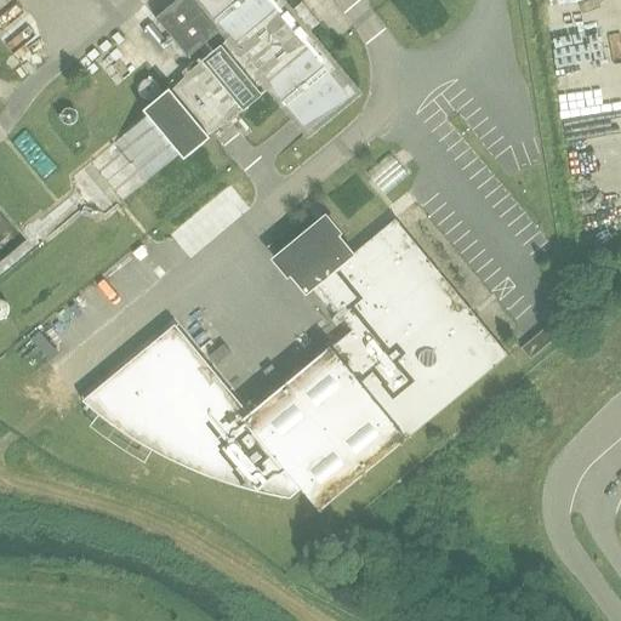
[(114,143),(147,182),(266,83),(308,134),(355,93),(278,0),(197,0),(234,44),(114,143)]
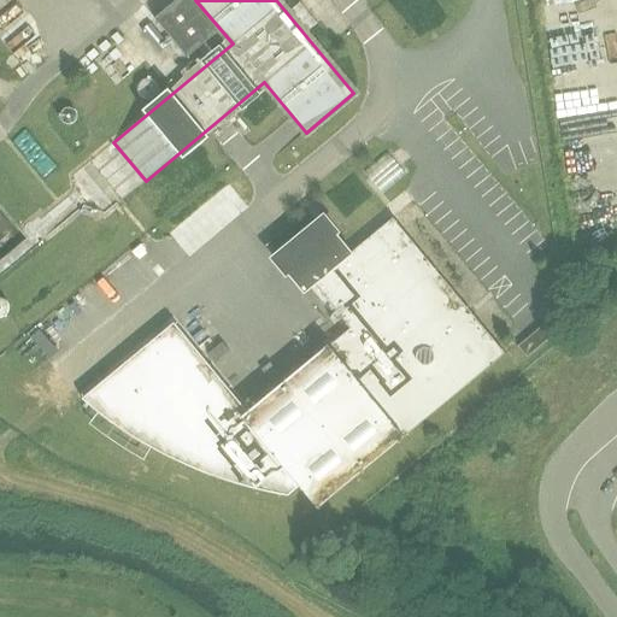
[(213,33),(186,0),(182,0),(157,22),(186,57),(213,33)]
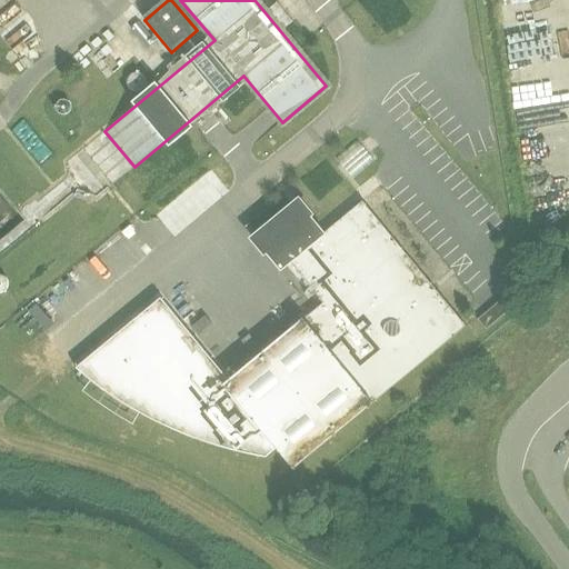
[(113,185),(135,167),(105,131),(67,162),(69,176),(38,201),(36,199),(19,212),(26,219),(0,240),(0,256),(78,191),(97,198),(108,189),(111,193),(117,189),(113,185)]
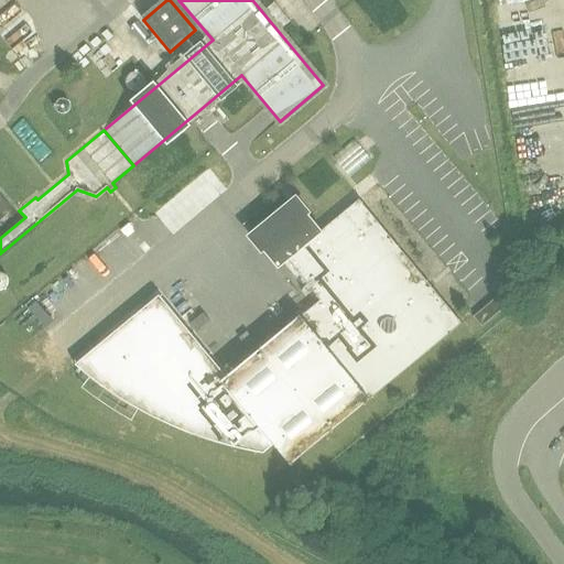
[(358,199),(321,231),(306,214),(308,212),(294,194),(245,235),(260,252),(262,250),(277,268),(286,260),(320,301),(300,317),(299,316),(226,377),(159,295),(75,365),(64,373),(100,401),(110,392),(120,399),(129,404),(137,409),(153,418),(170,425),(180,430),(190,433),(202,437),(215,442),(228,446),(242,449),(252,452),(262,453),(272,445),(290,465),(462,324),(358,199)]
